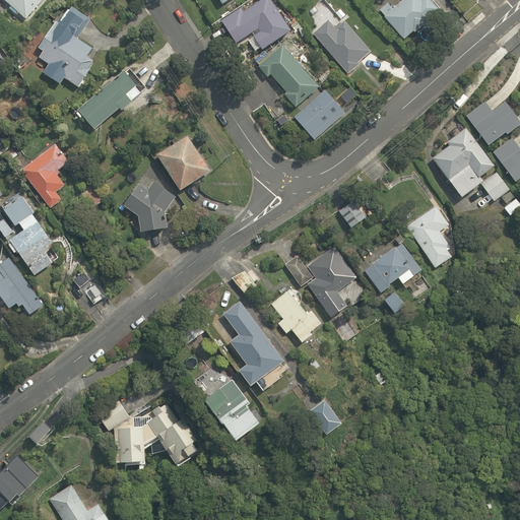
[(0,0),(0,12),(1,14),(9,5),(25,18),(42,0),(0,0)]
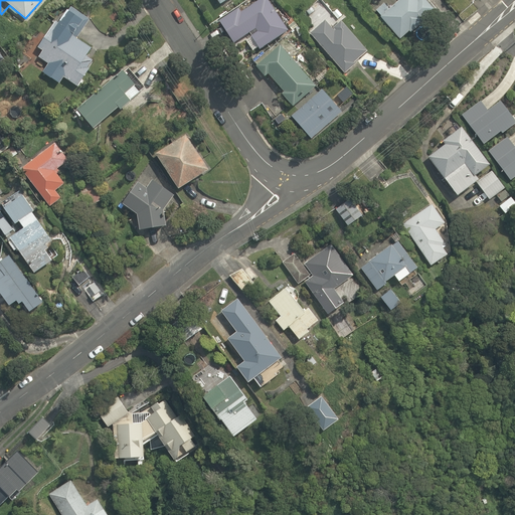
[(288,31),(269,0),(251,0),(218,20),(232,42),(249,31),(260,47),(288,31)]
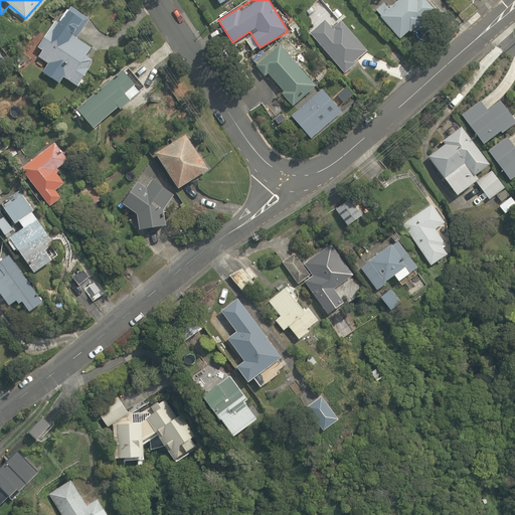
[(436,6),(431,0),(395,0),(392,3),(388,0),(381,0),(374,6),(399,36),(436,6)]
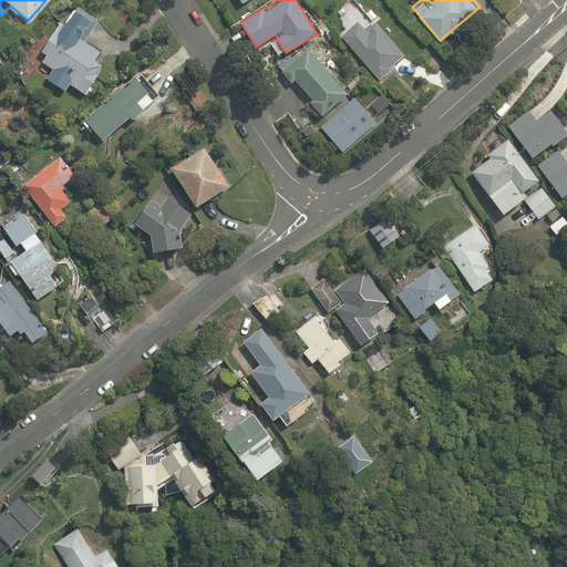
[(98,20),(73,4),(40,55),(53,64),(44,76),(66,90),(70,83),(86,94),(102,69),(92,62),(102,48),(86,37),(98,20)]
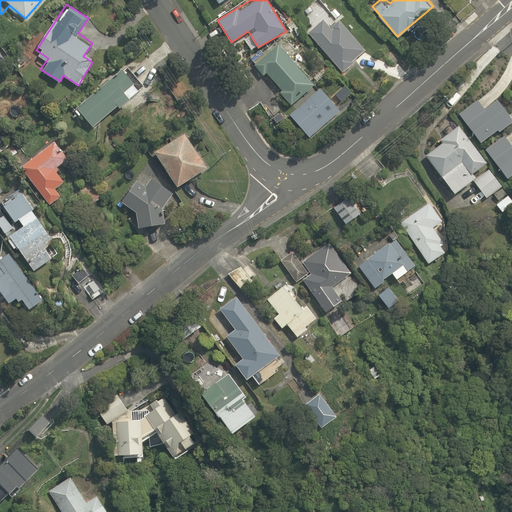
[(323,17),(307,31),(342,71),(357,58),(355,55),(363,48),(338,19),(330,25),(323,17)]
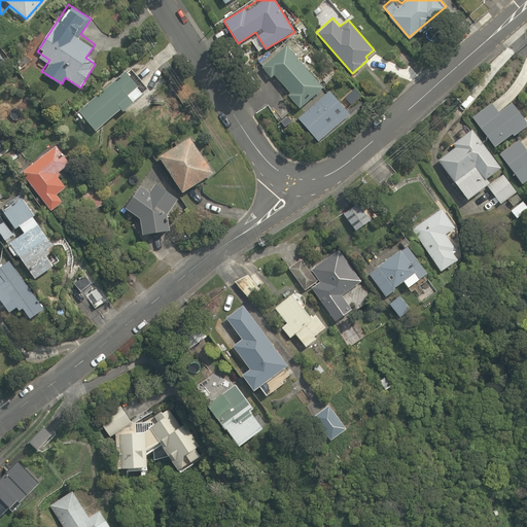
[(275,76),(288,93),(283,97),(293,110),(306,100),(323,85),(288,43),(273,57),(260,67),(271,79),(275,76)]
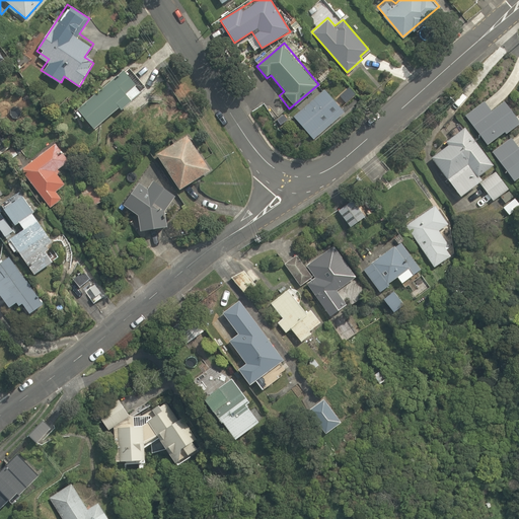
[(127,67),(124,69),(76,112),(93,131),(120,107),(127,117),(137,107),(130,99),(144,86),(127,67)]
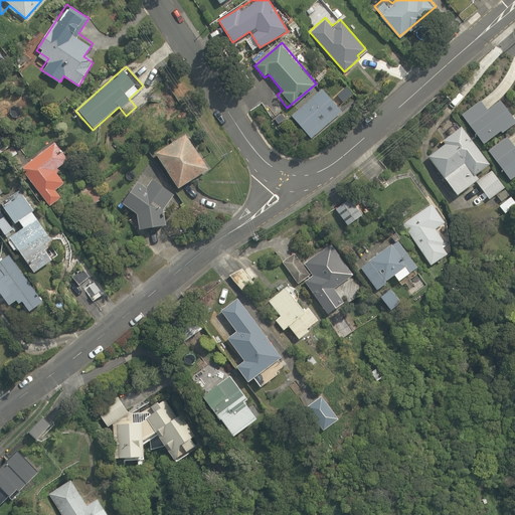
[(335,107),(345,98),(330,80),(292,116),(311,138),(340,112),(335,107)]
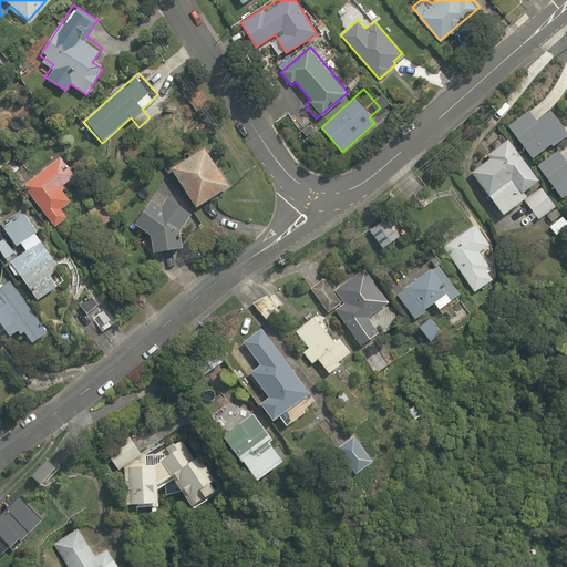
[(526,111),(507,125),(533,158),(549,144),(552,147),(566,135),(566,132),(550,111),(535,123),(526,111)]
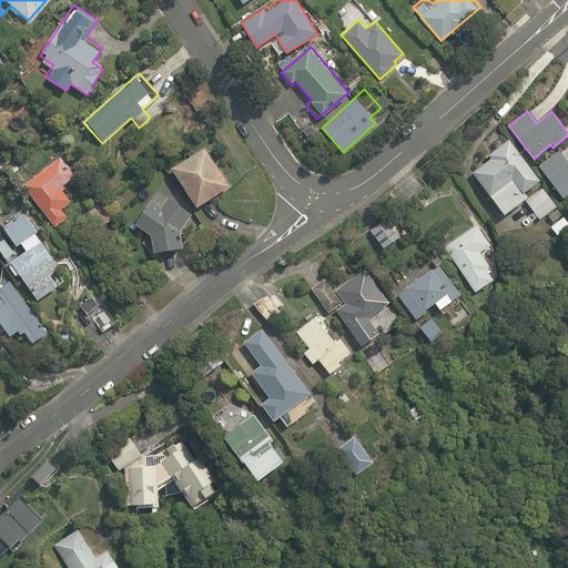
[(534,180),(506,138),(484,153),(489,160),(473,171),(500,211),(525,194),(521,189),(534,180)]
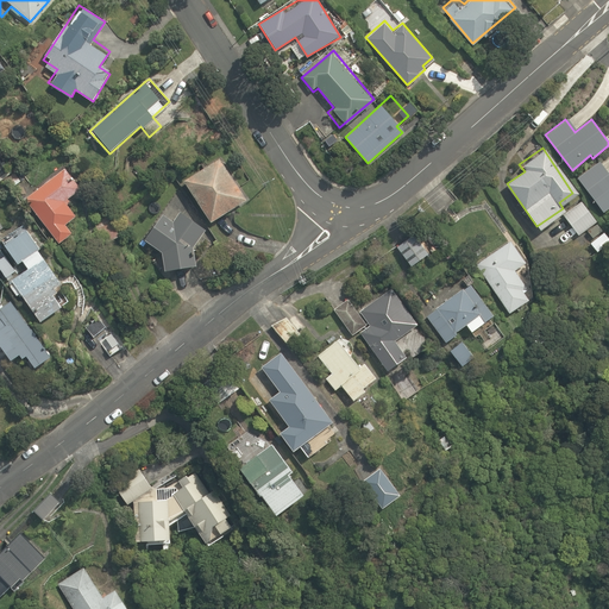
[(217,156),(181,179),(209,221),(245,199),(217,156)]
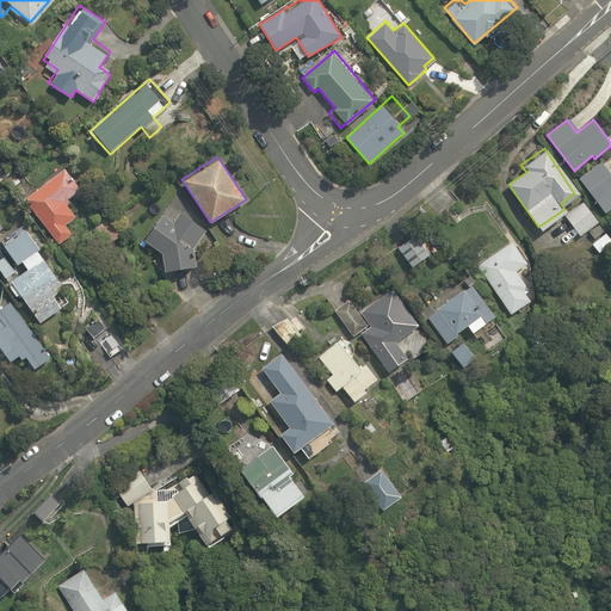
[(610,172),(610,174),(599,159),(575,176),(602,214),(610,207),(610,172)]
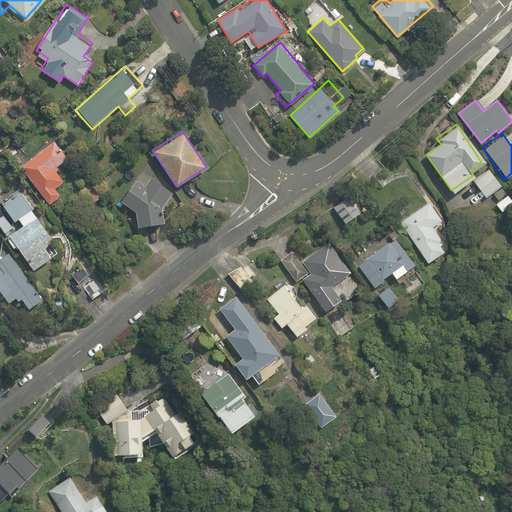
[(68,160),(54,140),(20,165),(48,204),(59,195),(54,188),(61,183),(53,171),(68,160)]
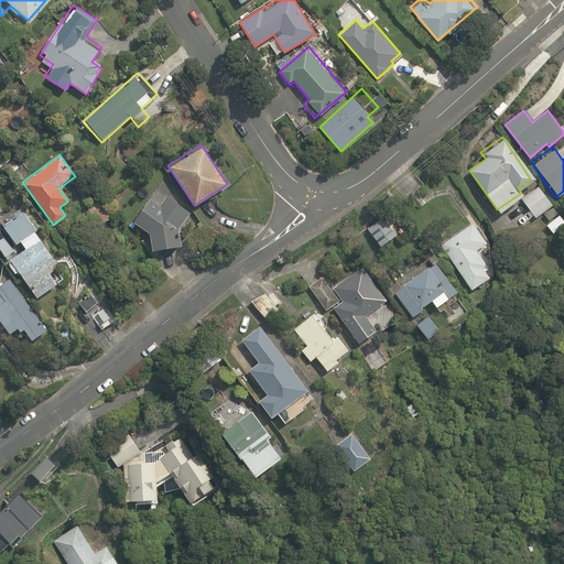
[(552,205),(538,185),(519,198),(533,218),(552,205)]
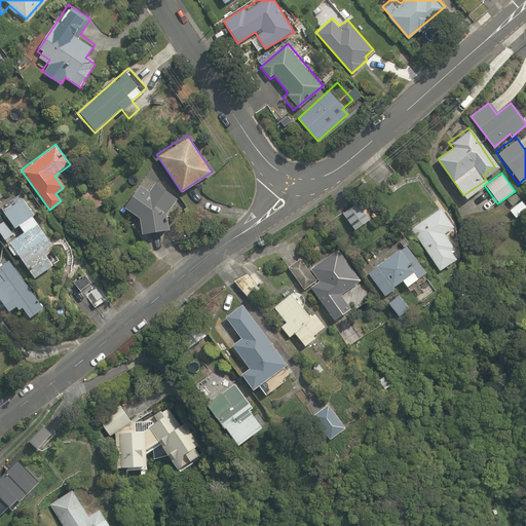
[(150,191),(140,185),(125,207),(139,218),(141,233),(167,230),(165,213),(175,196),(154,184),(150,191)]
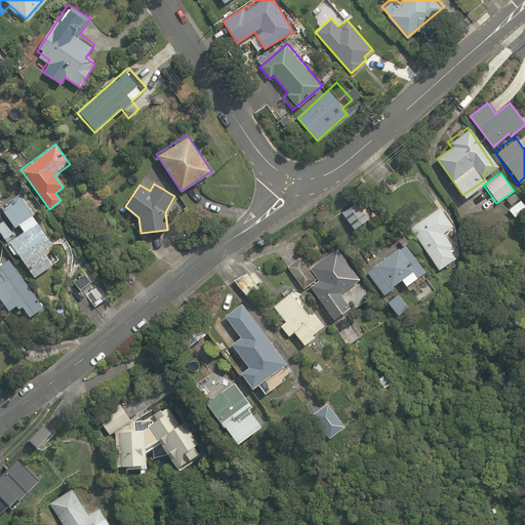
[(9,238),(38,219),(19,192),(0,204),(0,235),(5,232),(9,238)]
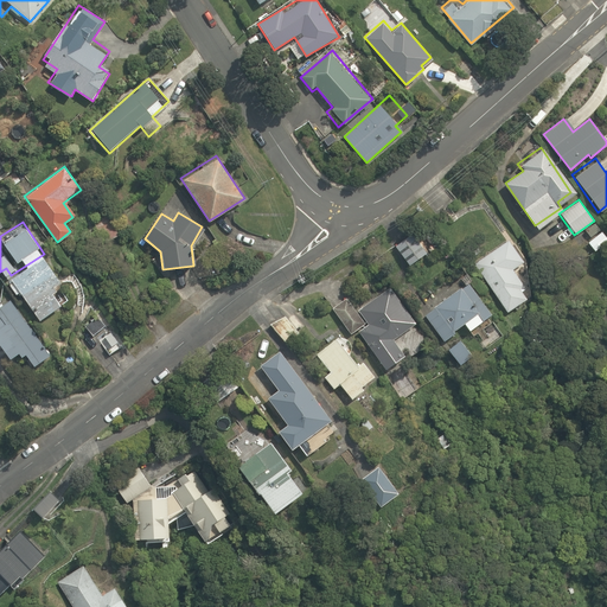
[(606,241),(606,236),(602,230),(587,243),(594,251),(606,241)]
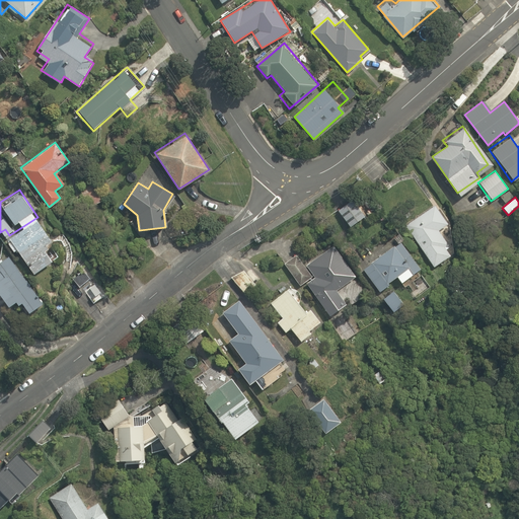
[(353,199),(337,209),(349,226),(364,216),(353,199)]
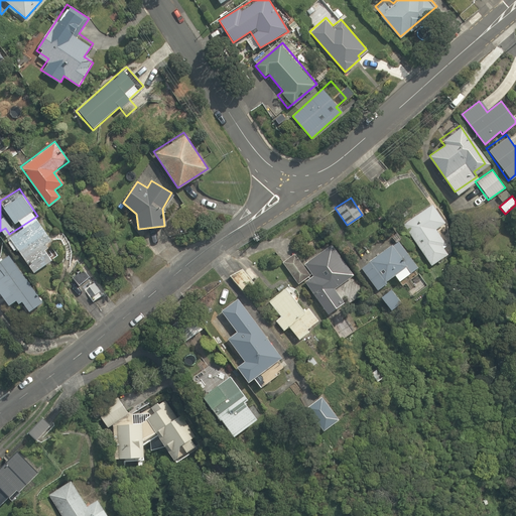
[(430,202),(400,223),(429,265),(454,248),(437,225),(443,221),(430,202)]
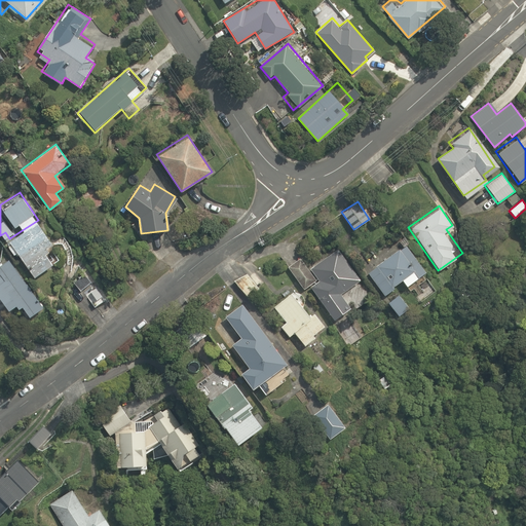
[(38,220),(9,238),(3,242),(12,257),(19,253),(34,277),(53,265),(45,253),(54,247),(38,220)]
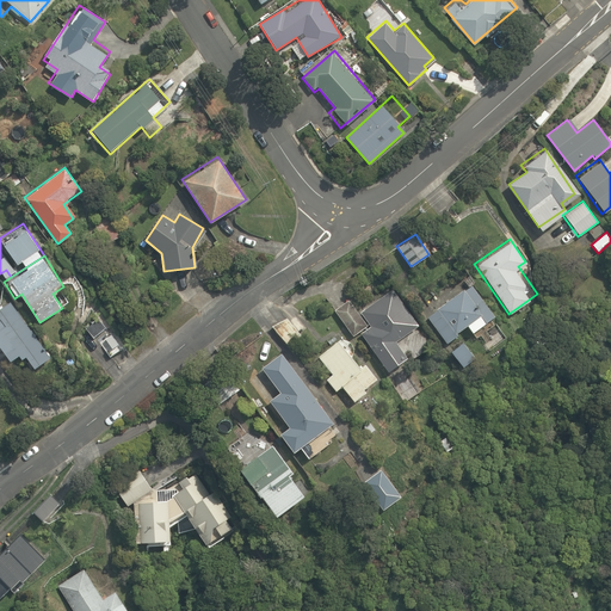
[(495,316),(467,279),(420,314),(445,347),(470,327),(474,332),(495,316)]
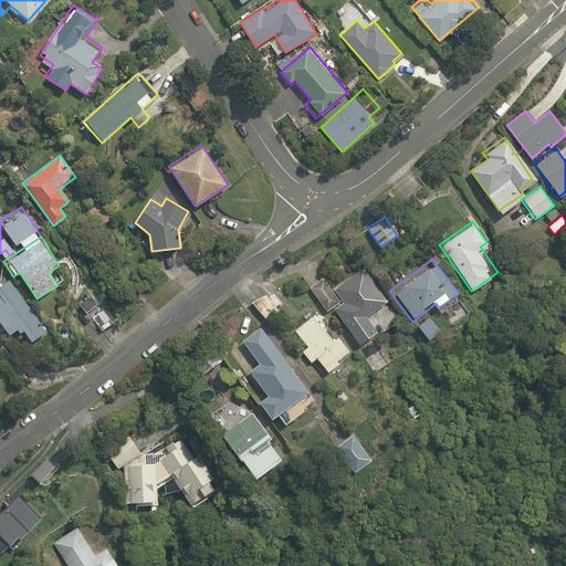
[(326,312),(333,306),(359,345),(396,320),(389,311),(371,323),(368,316),(386,304),(362,269),(334,289),(326,276),(308,287),(326,312)]
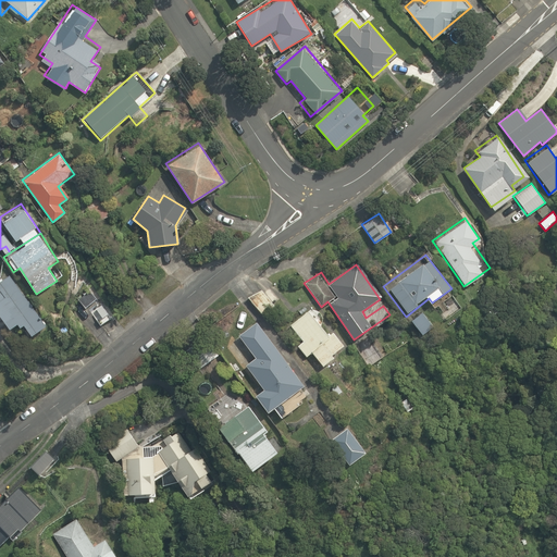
[(45,324),(11,275),(0,282),(0,319),(5,327),(14,322),(17,327),(21,325),(28,335),(45,324)]
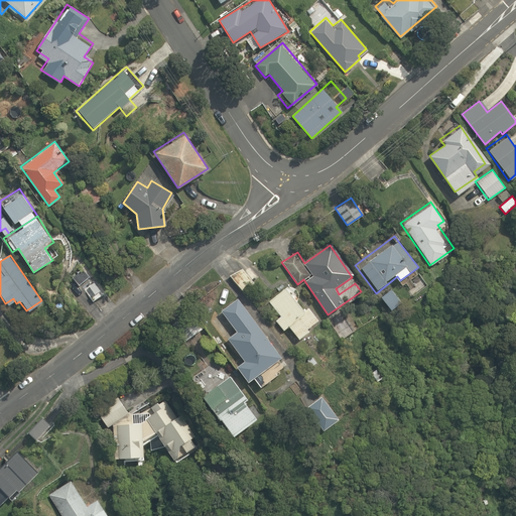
[(247,262),(230,276),(243,291),(259,278),(247,262)]
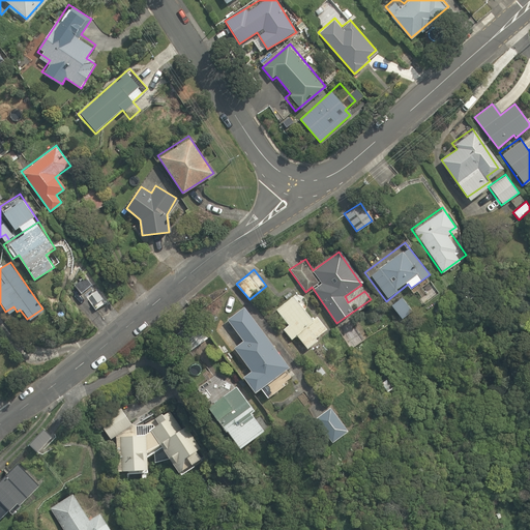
[(296,298),(277,311),(288,325),(283,329),(290,341),(298,334),(307,349),(320,341),(315,334),(326,326),(313,305),(304,311),(296,298)]
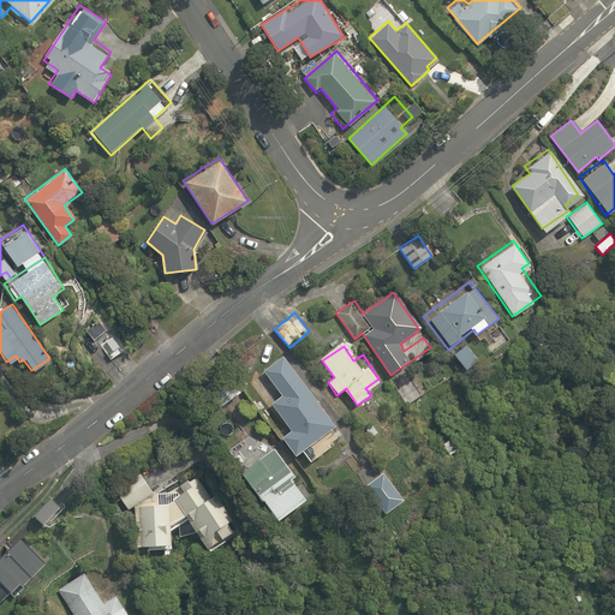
[(333,427),(276,354),(261,366),(284,396),(272,406),(291,430),(282,437),(296,455),(333,427)]
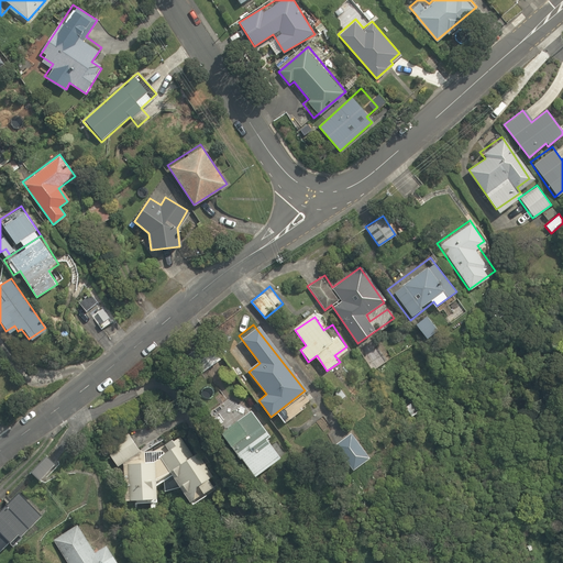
[(247,409),(220,430),(255,476),(283,455),(247,409)]
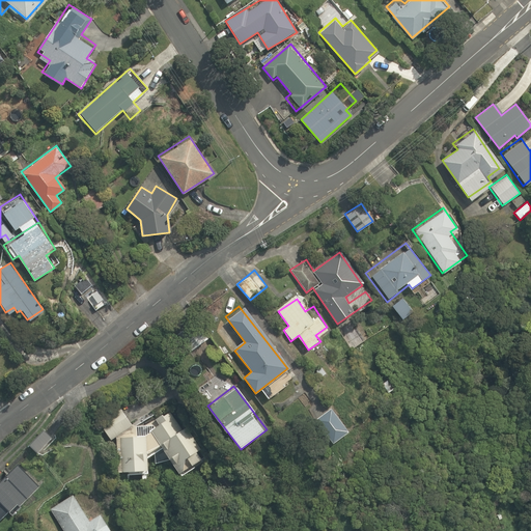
[(130,412),(126,407),(112,416),(114,420),(103,427),(110,440),(117,436),(117,472),(147,472),(146,451),(159,444),(176,472),(201,457),(173,411),(166,415),(161,407),(175,397),(169,387),(130,412)]
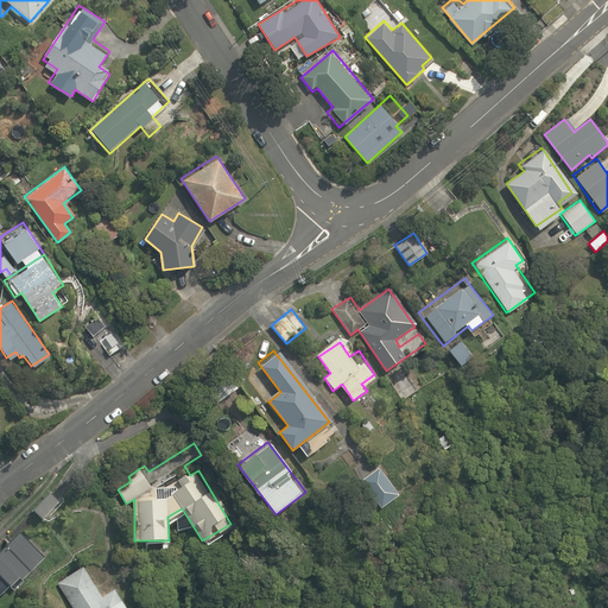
[(381,467),(362,480),(381,507),(400,494),(381,467)]
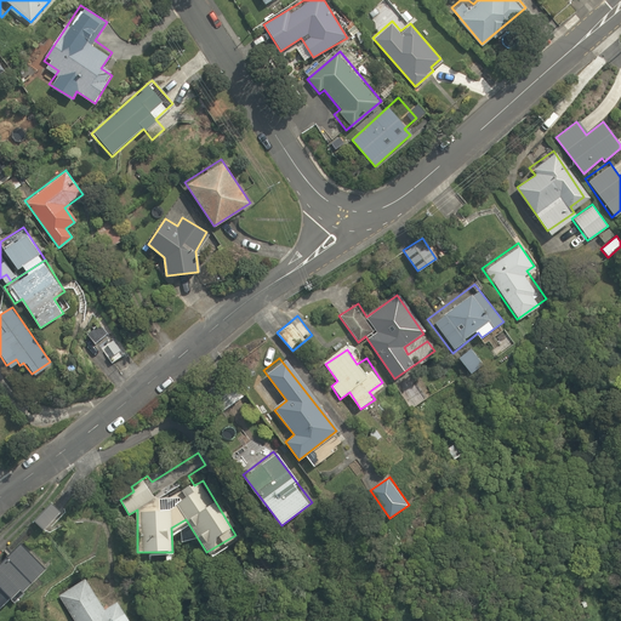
[(61,513),(50,501),(30,519),(41,531),(61,513)]
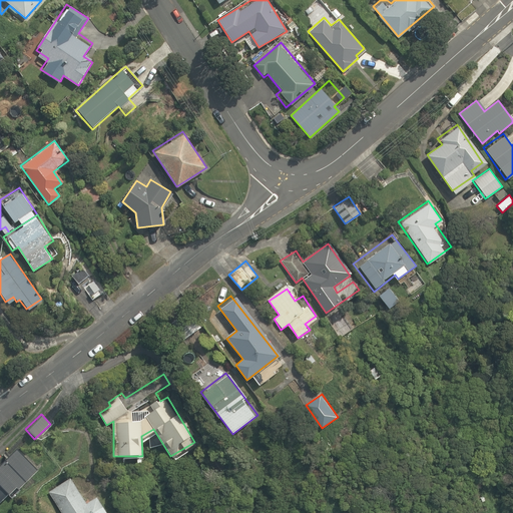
[(0,501),(37,465),(19,447),(0,465),(0,501)]
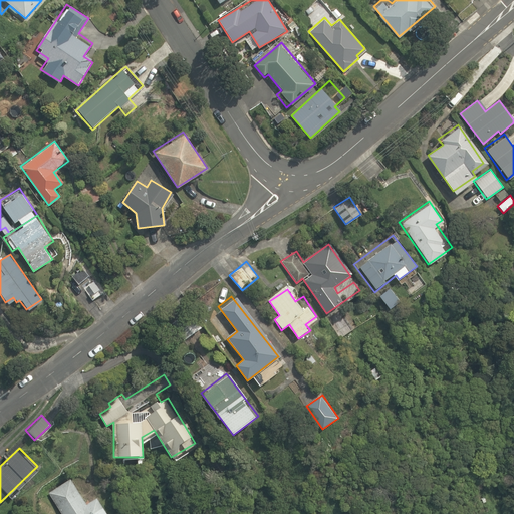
[(66,477),(46,492),(61,513),(106,513),(95,497),(85,504),(66,477)]
